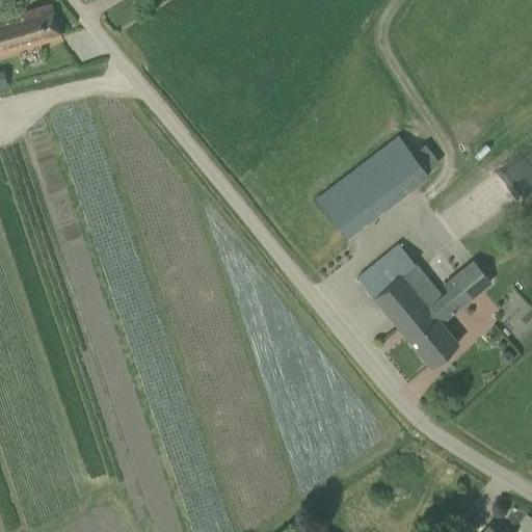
[(0,53),(60,36),(51,3),(0,18),(0,53)]
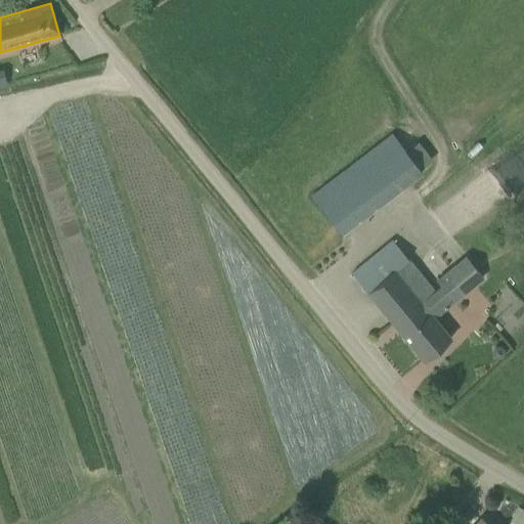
[(420,169),(432,160),(417,140),(405,149),(392,132),(312,195),(342,233),(421,171),(420,169)]
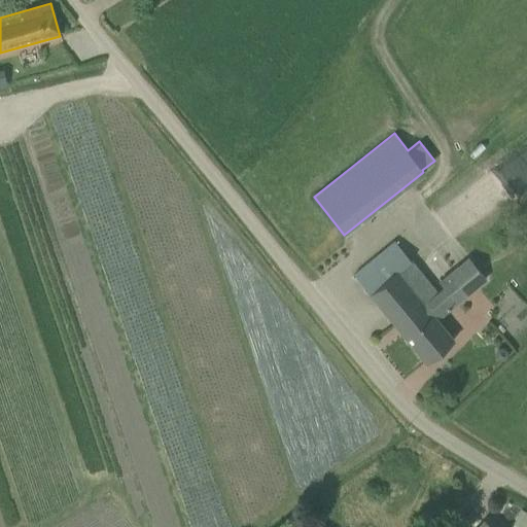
[(526,138),(513,146),(526,172),(526,138)]
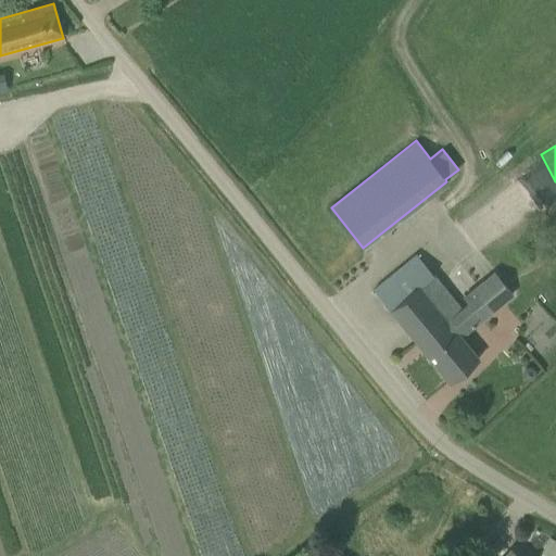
[(373,289),(450,382),(480,357),(463,336),(514,294),(493,269),(456,300),(416,254),(373,289)]
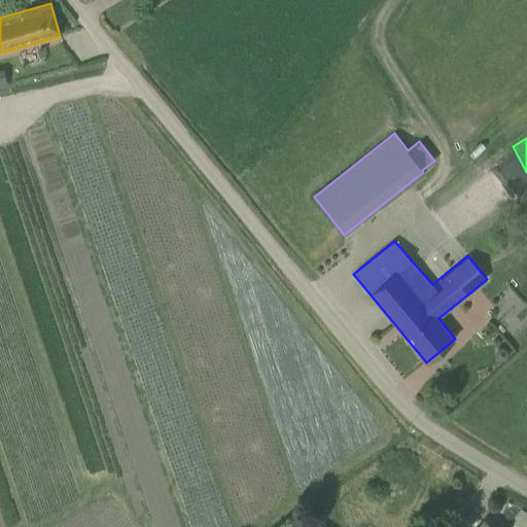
[(514,526),(526,526),(526,514),(517,512),(514,526)]
